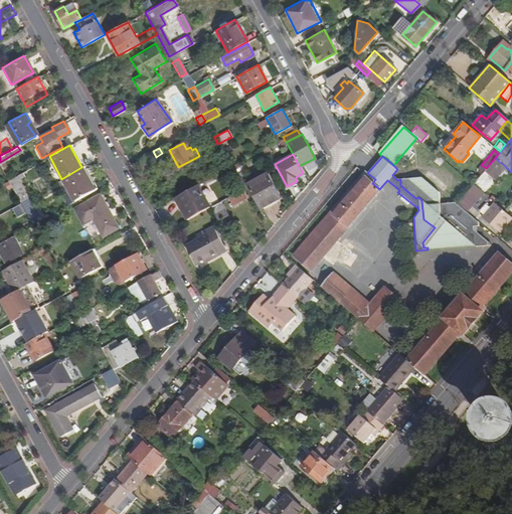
[(486,168),(484,171),(494,179),(505,166),(495,158),(486,168)]
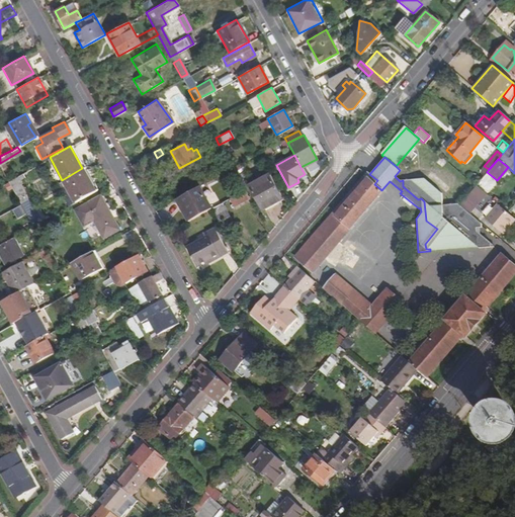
[(484,175),(487,172),(489,169),(484,166),(480,171),(484,175)]
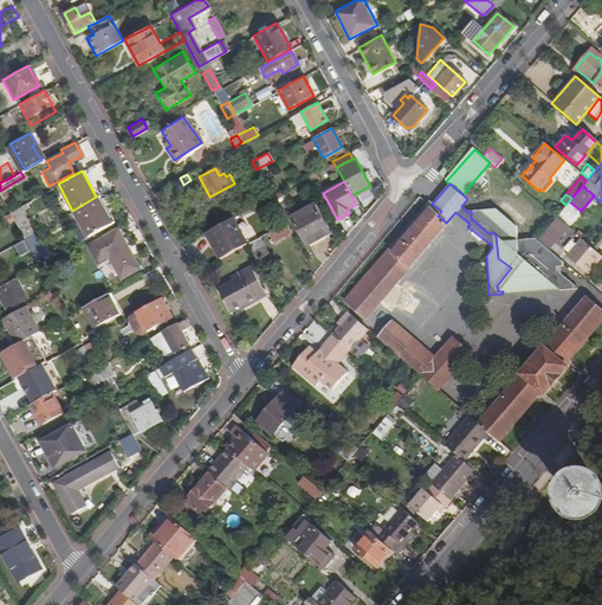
[(271,195),(254,204),(270,231),(285,223),(271,195)]
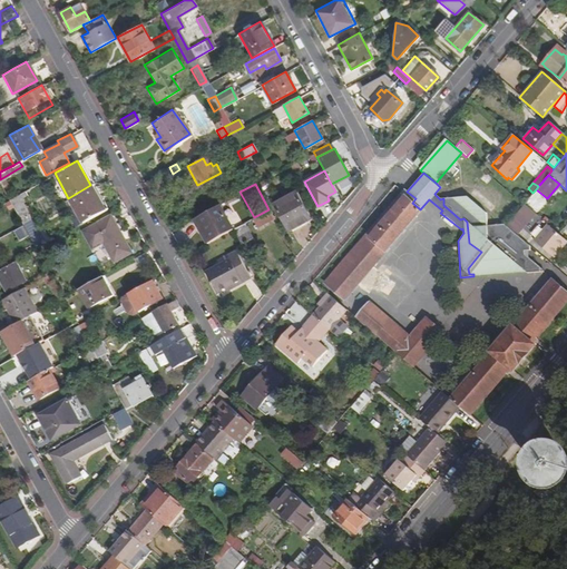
[(68,198),(81,223),(105,211),(90,185),(68,198)]
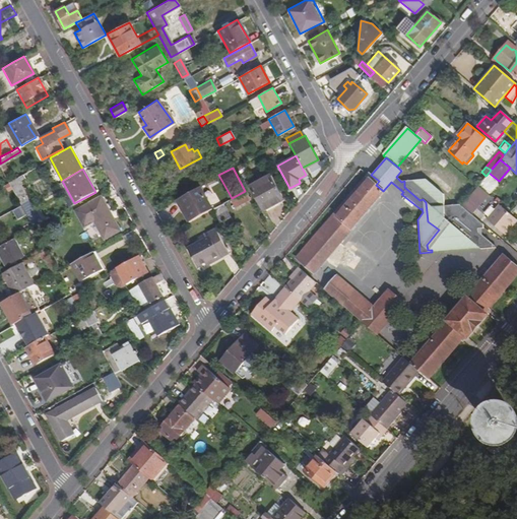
[(335,246),(382,190),(376,185),(379,181),(371,175),(369,172),(318,231),(335,246)]
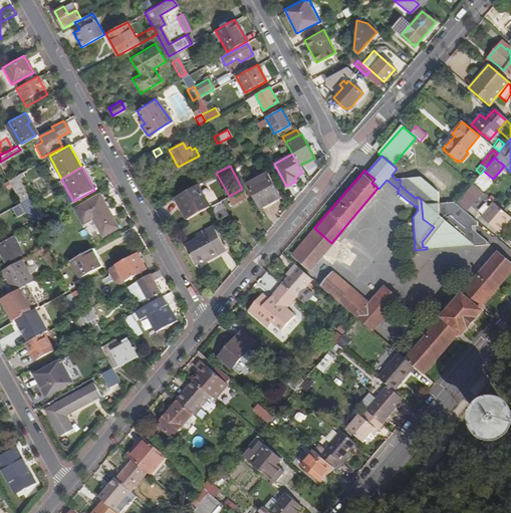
[(266,173),(246,183),(260,208),(280,197),(266,173)]
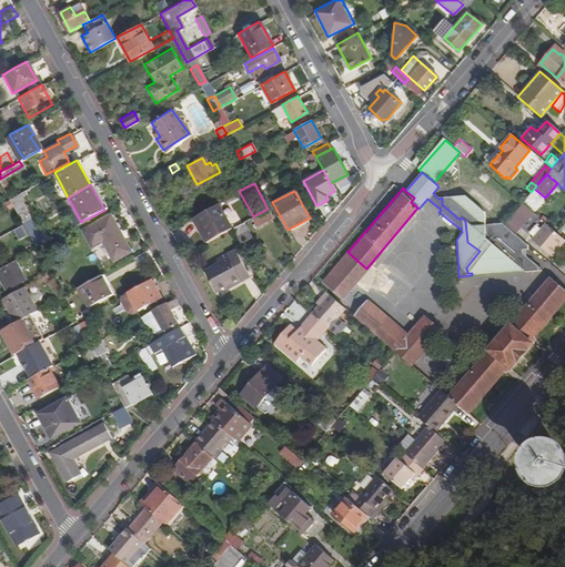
[(535,195),(531,192),(524,200),(528,204),(535,195)]
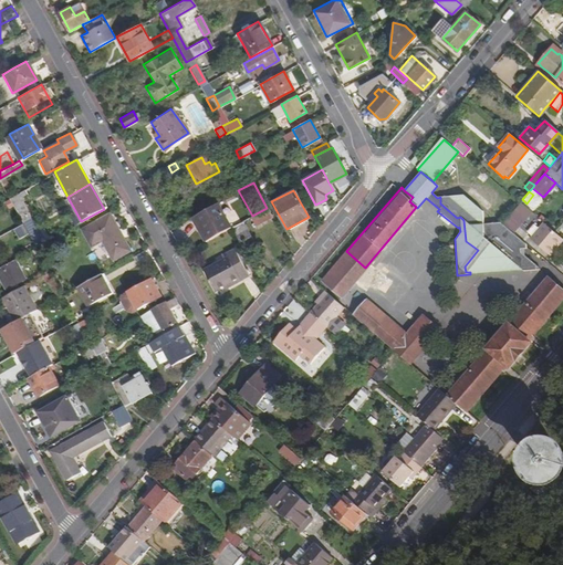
[(511,231),(502,222),(500,221),(482,223),(481,210),(464,195),(440,197),(440,203),(457,218),(460,217),(464,220),(466,241),(478,250),(465,267),(466,272),(470,272),(470,274),(510,270),(510,269),(514,264),(522,271),(538,269),(537,264),(520,251),(520,248),(525,248),(527,244),(511,231)]
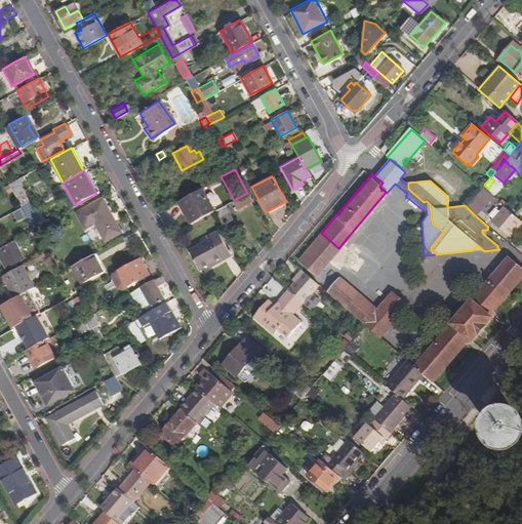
[(212,211),(199,189),(179,199),(193,223),(212,211)]
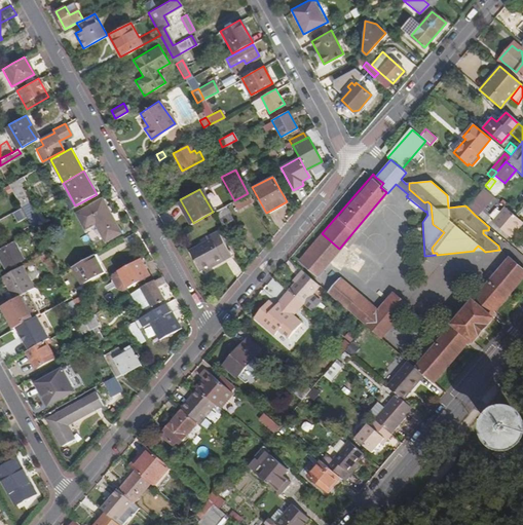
[(481,189),(475,196),(484,203),(491,195),(486,191),(486,192),(482,189),(481,189)]
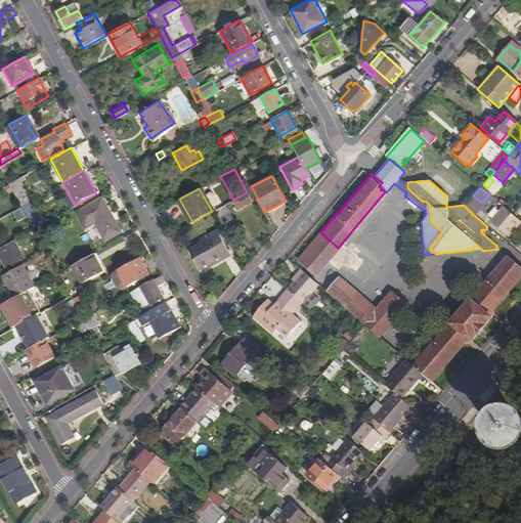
[(233,200),(230,202),(235,209),(252,201),(247,192),(233,200)]
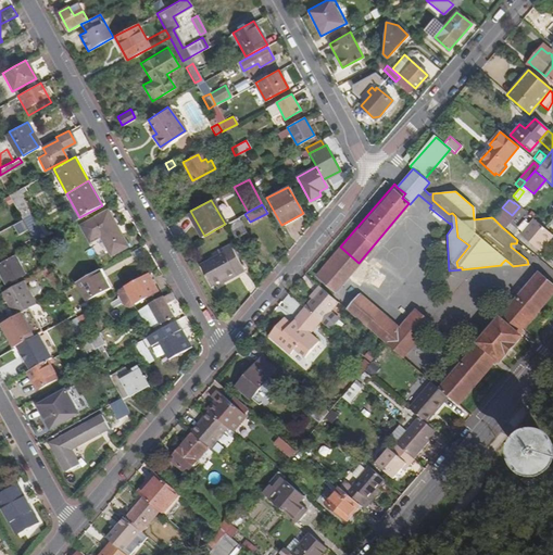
[(502,207),(493,218),(502,227),(512,215),(502,207)]
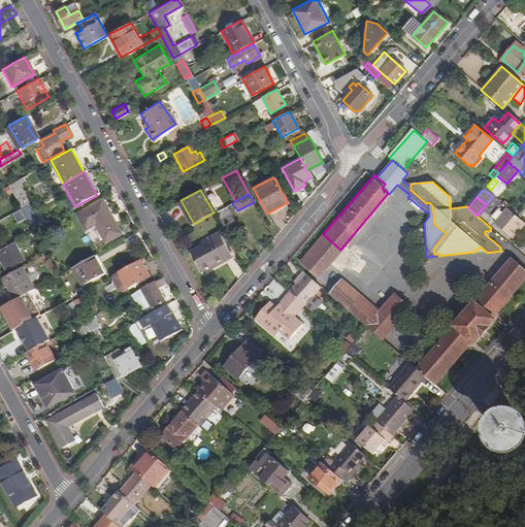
[(93,223),(103,242),(120,233),(101,199),(75,213),(84,228),(86,227),(93,223)]
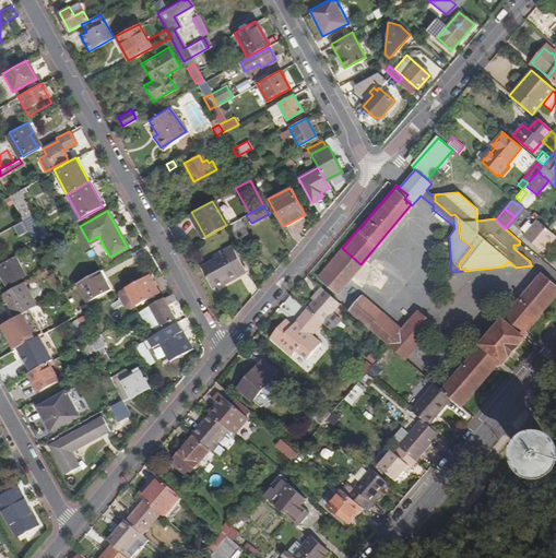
[(238,218),(227,225),(232,234),(244,227),(238,218)]
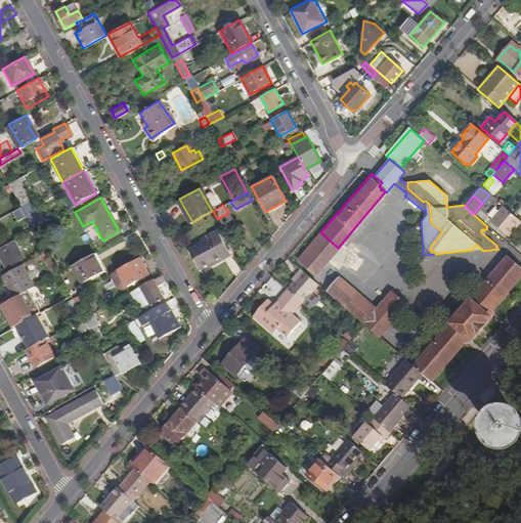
[(15,218),(17,217),(25,214),(20,206),(11,211),(15,218)]
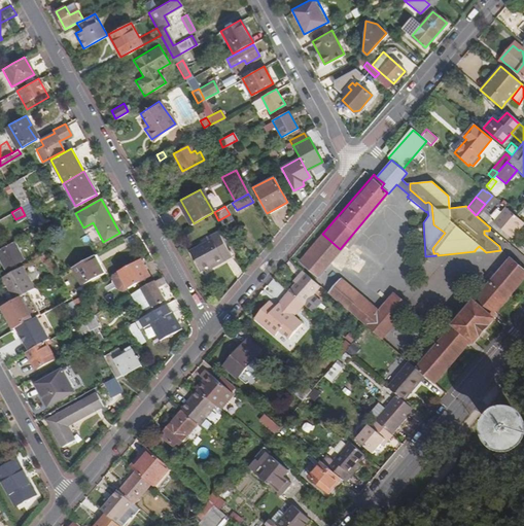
[(516,232),(523,222),(505,207),(493,222),(509,236),(514,230),(516,232)]
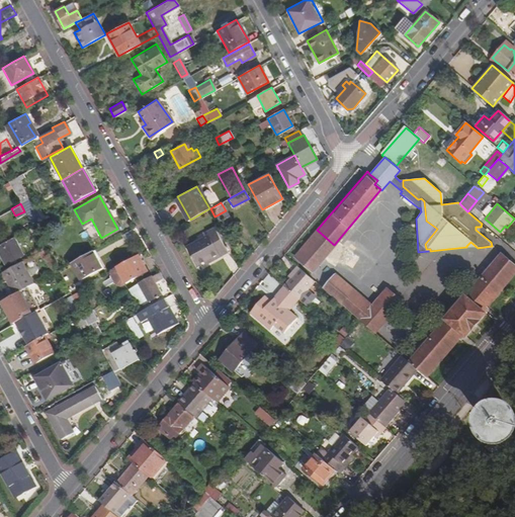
[(230,219),(226,210),(215,217),(220,225),(230,219)]
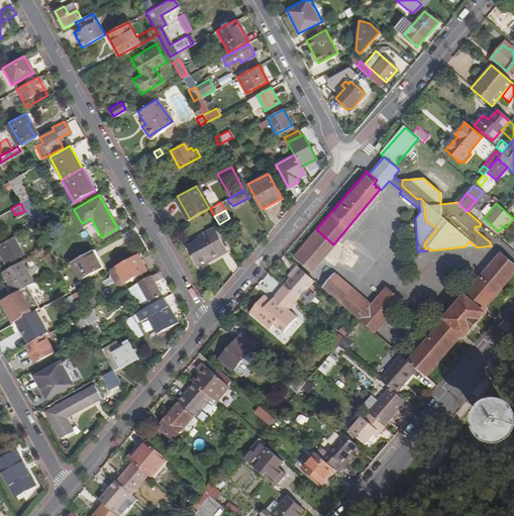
[(24,211),(17,214),(25,228),(32,225),(24,211)]
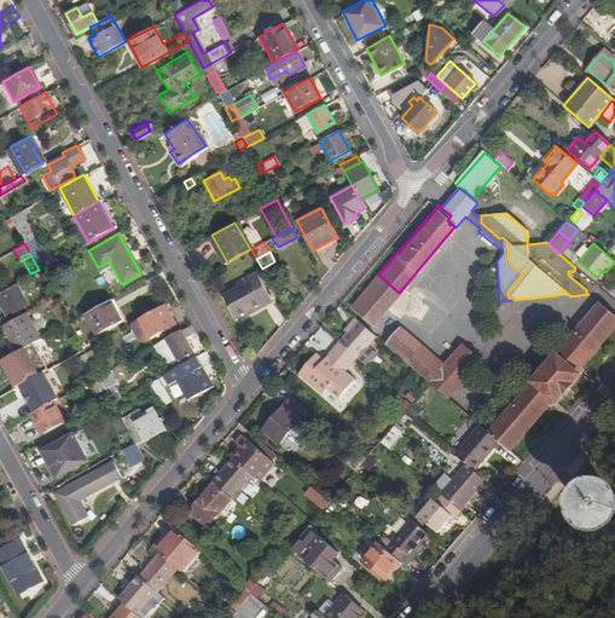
[(109,261),(100,266),(114,288),(121,284),(109,261)]
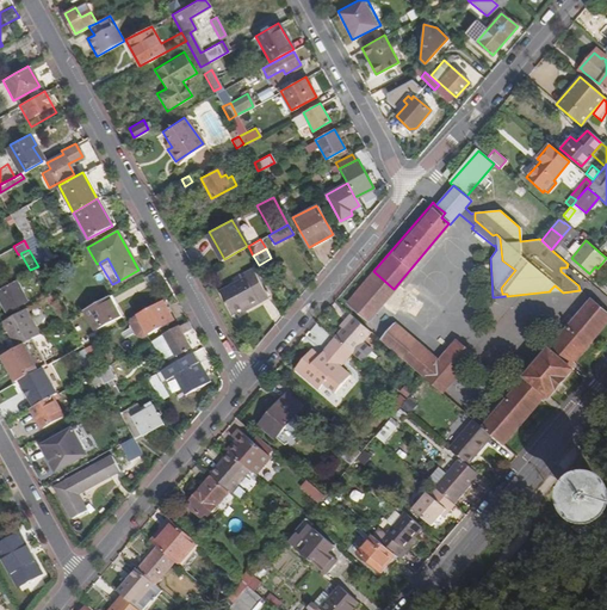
[(241,272),(243,276),(218,289),(230,313),(248,303),(249,306),(265,297),(248,269),(241,272)]
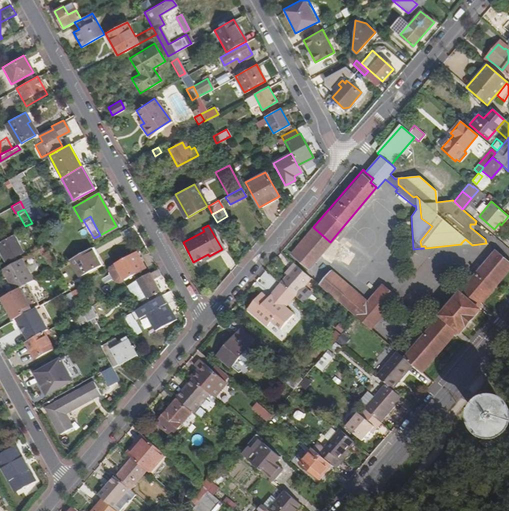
[(314,261),(330,242),(313,227),(297,247),(314,261)]
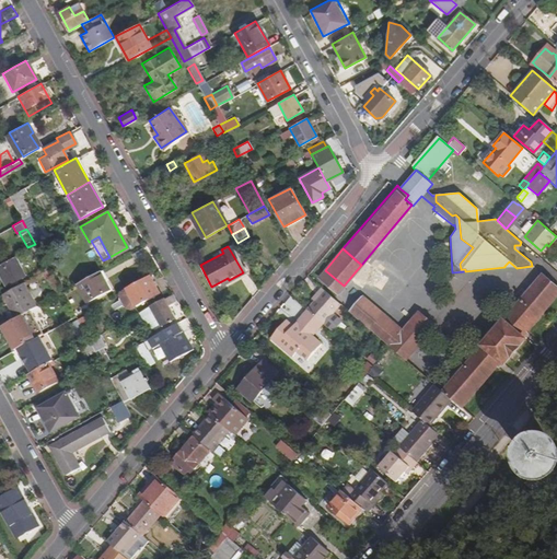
[(14,256),(0,263),(0,276),(1,278),(21,268),(14,256)]
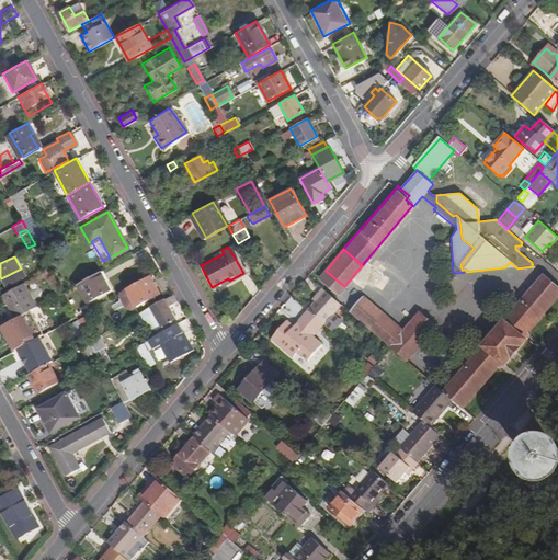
[(99,271),(77,284),(87,301),(110,289),(99,271)]
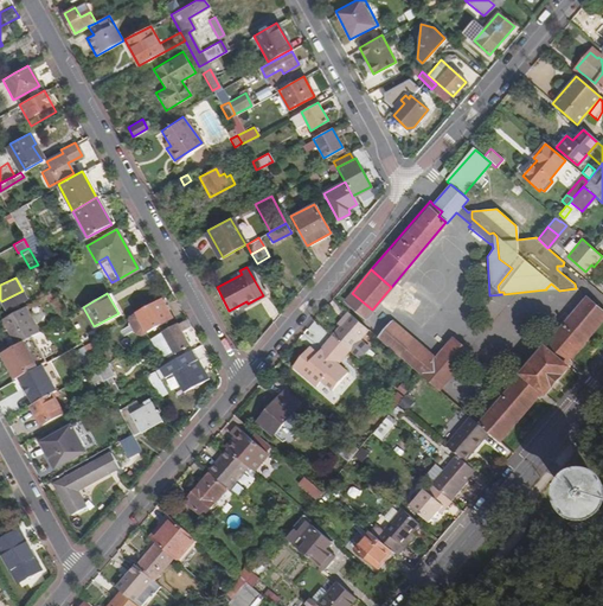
[(365,318),(372,310),(352,293),(345,301),(365,318)]
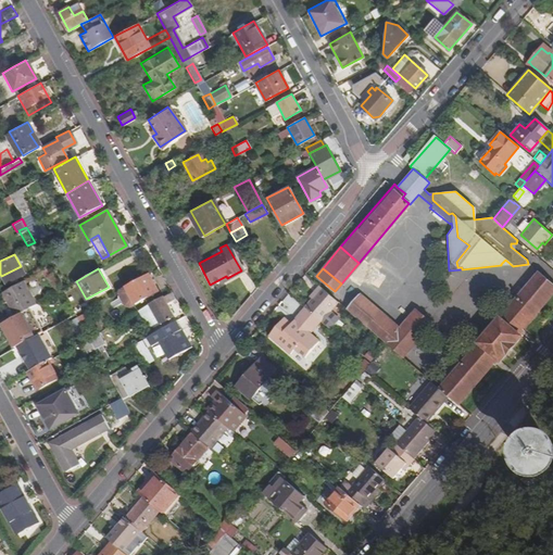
[(448,396),(455,403),(494,357),(499,361),(519,336),(516,332),(552,289),(552,284),(539,272),(439,389),(448,396)]
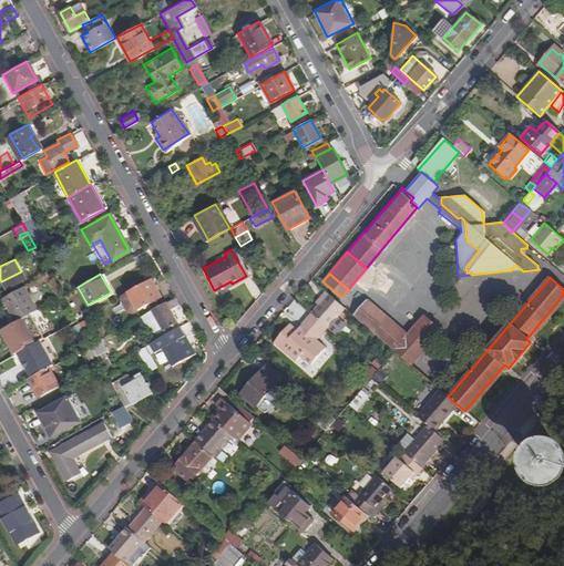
[(150,279),(126,291),(135,309),(160,297),(150,279)]
